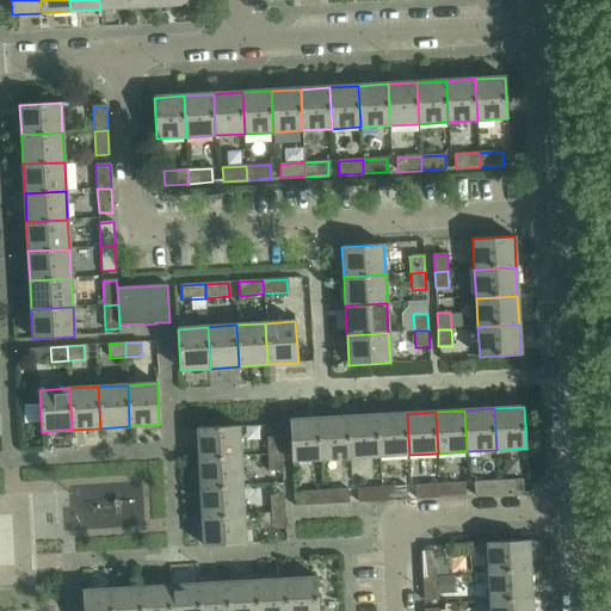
[(407,414),(377,415),(380,457),(409,455),(407,414)]
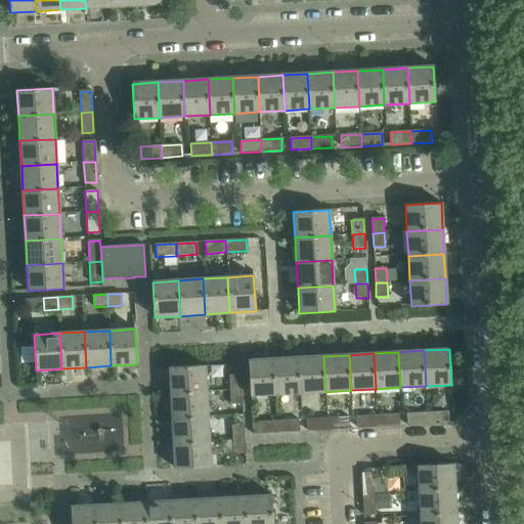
[(323,356),(299,357),(301,393),(325,392),(323,356)]
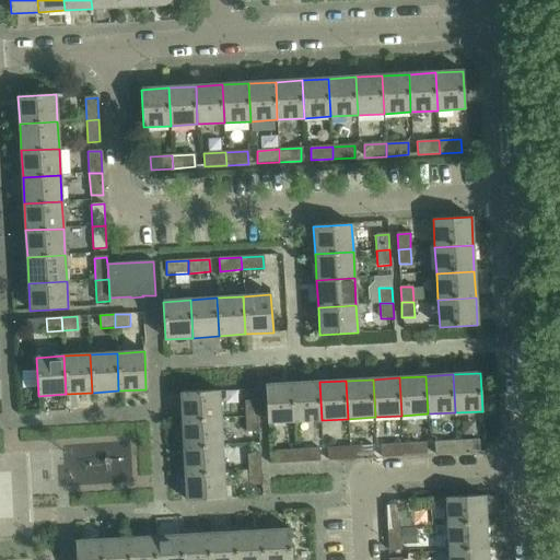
[(319,382),(292,384),(294,421),(322,420),(319,382)]
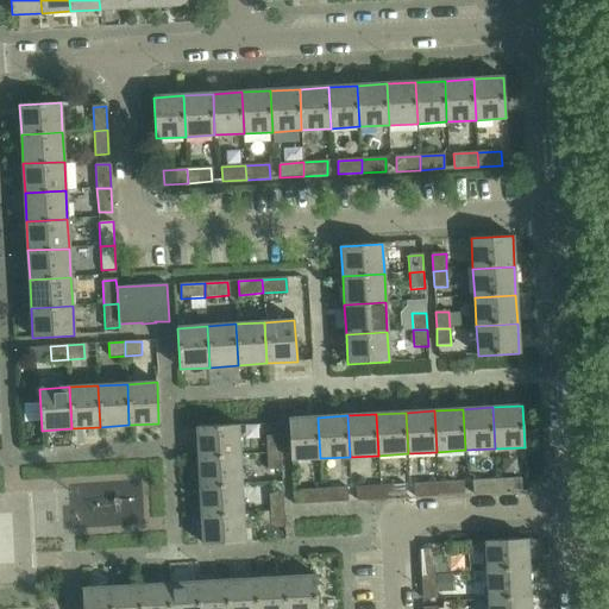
[(320,458),(318,418),(288,419),(290,460),(320,458)]
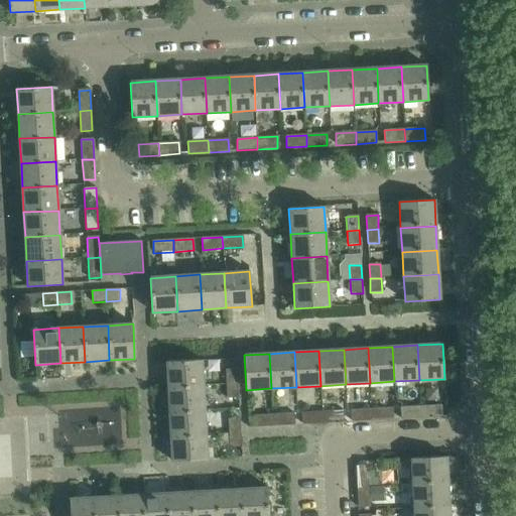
[(166,362),(168,387),(203,385),(202,360),(166,362)]
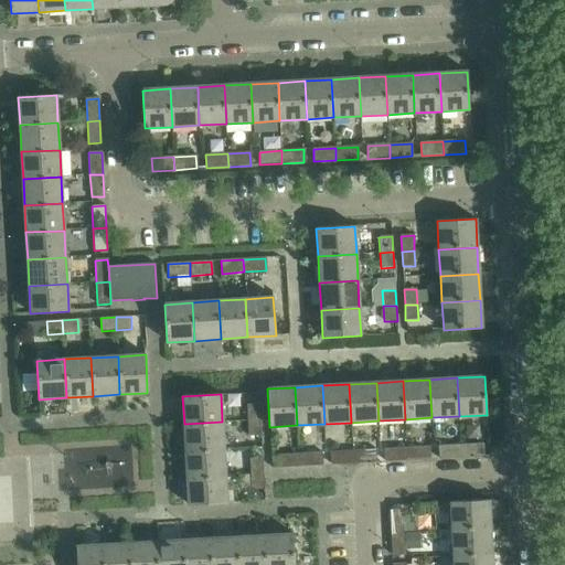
[(246,405),(247,420),(260,420),(259,405),(246,405)]
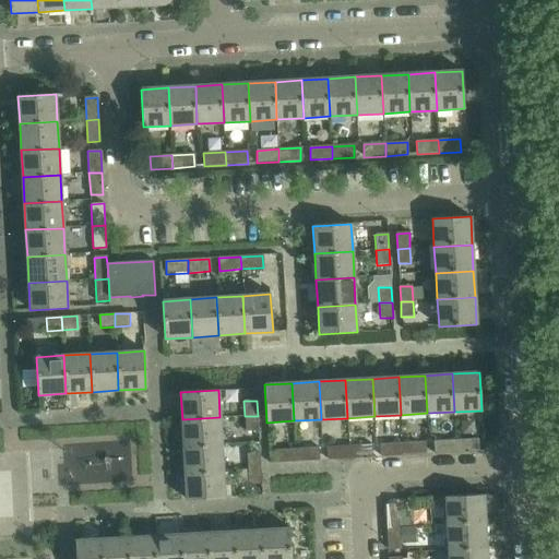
[(258,416),(245,416),(246,431),(259,431),(258,416)]
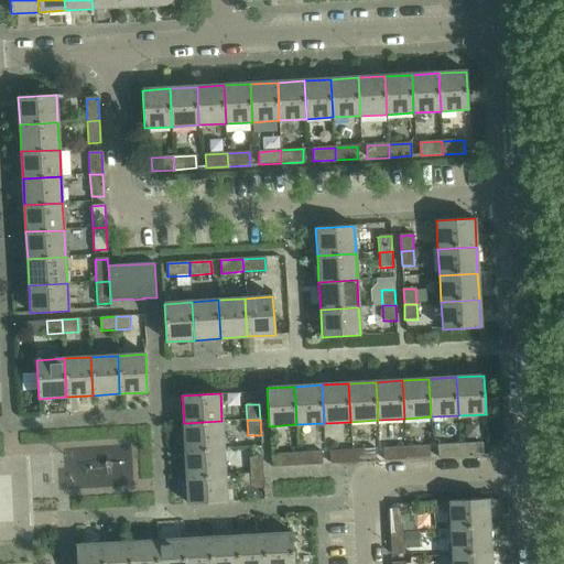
[(221,421),(184,423),(185,449),(223,448),(221,421)]
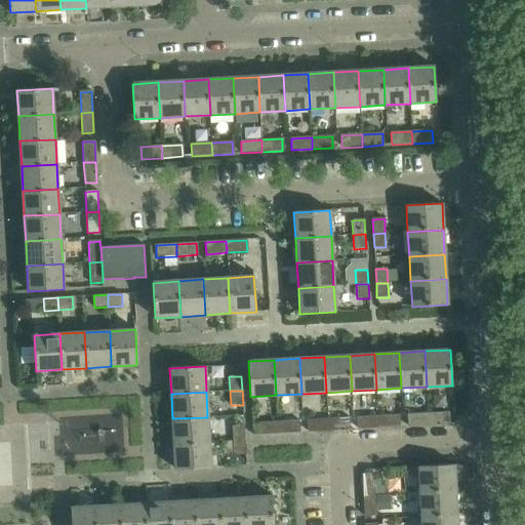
[(448,412),(428,413),(429,426),(449,425),(448,412)]
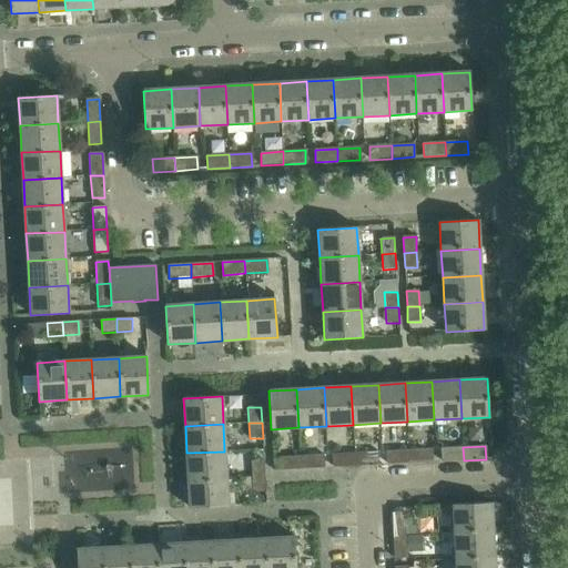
[(464,460),(463,447),(440,449),(442,462),(464,460)]
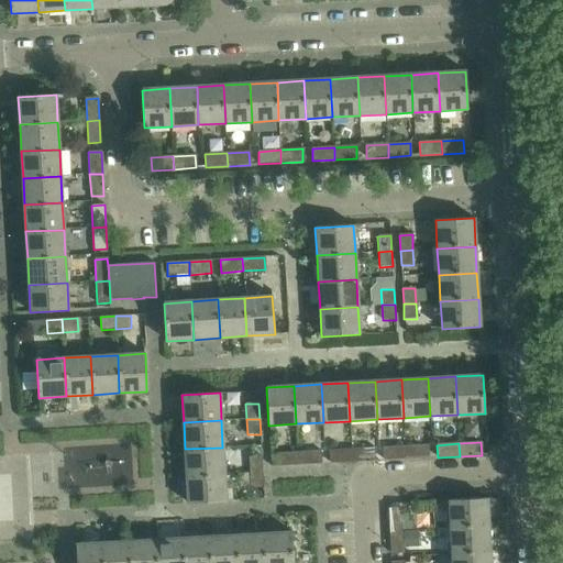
[(427,445),(405,446),(406,460),(428,459),(427,445)]
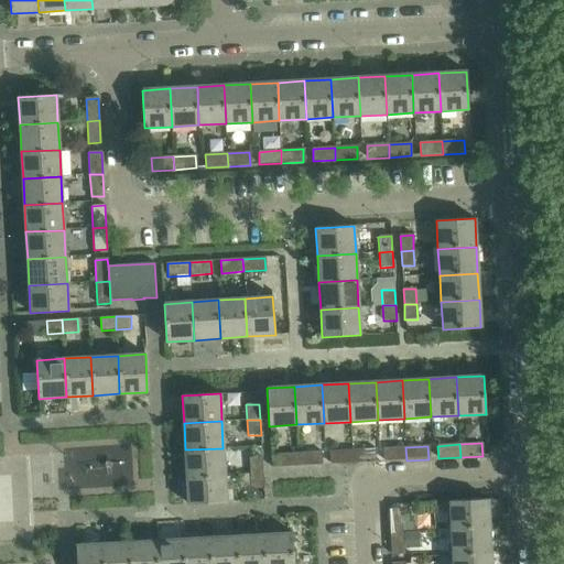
[(407,461),(405,447),(383,448),(384,462),(407,461)]
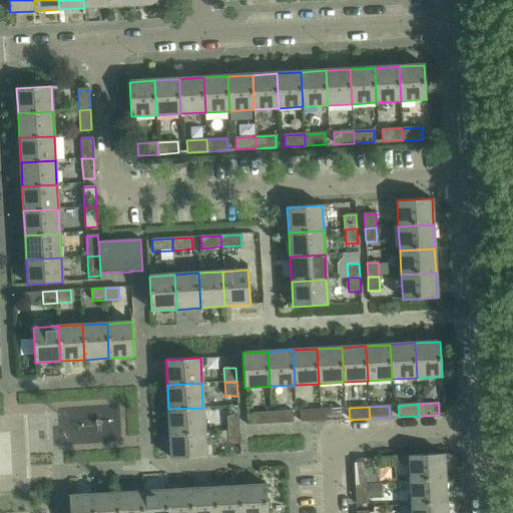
[(202,408),(168,409),(169,434),(204,432),(202,408)]
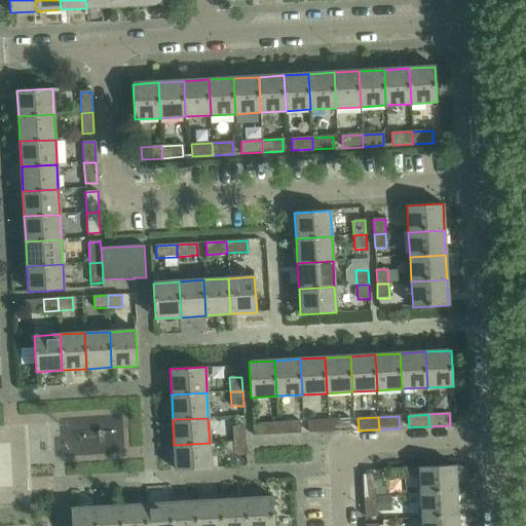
[(349,419),(329,420),(329,431),(349,430),(349,419)]
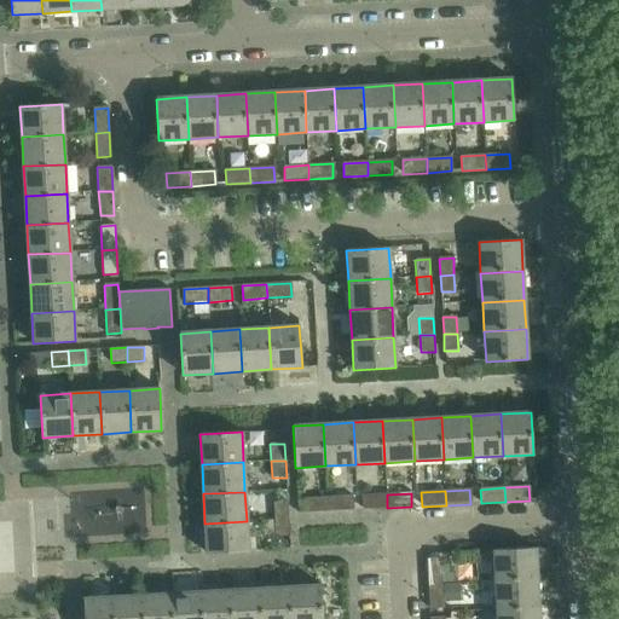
[(387,508),(387,495),(363,496),(363,510),(387,508)]
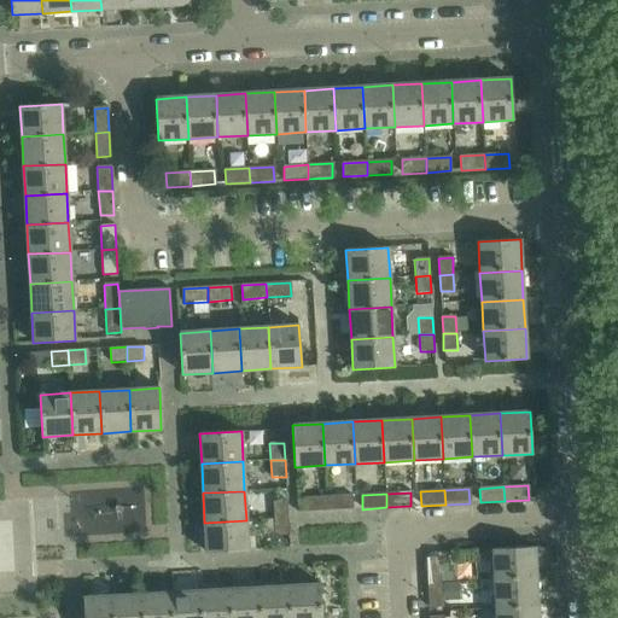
[(351,495),(327,497),(327,511),(351,509),(351,495)]
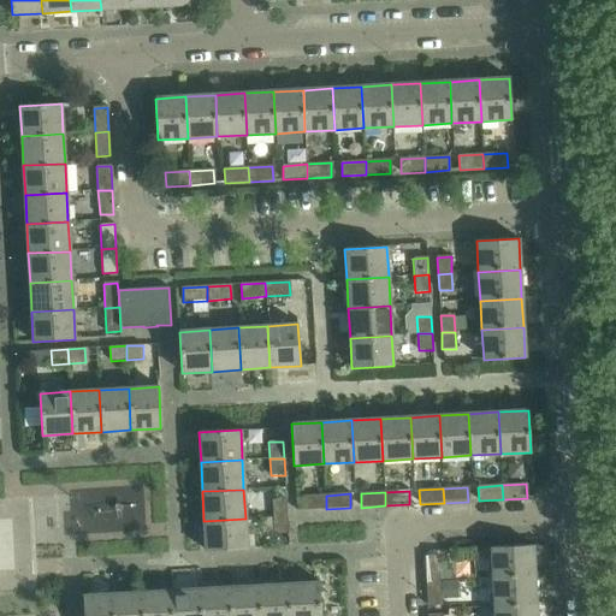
[(326,509),(326,496),(302,497),(302,510),(326,509)]
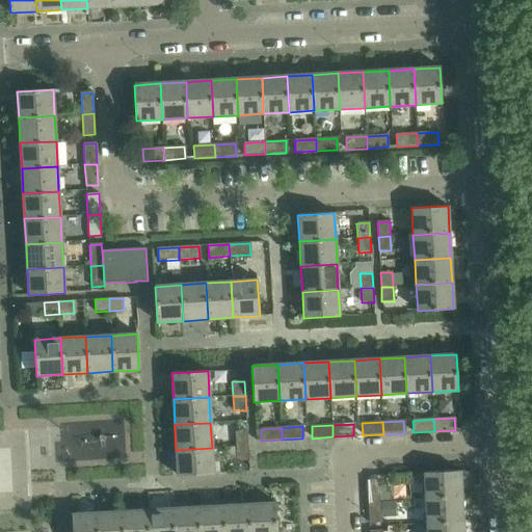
[(235,432),(236,447),(247,446),(247,431),(235,432)]
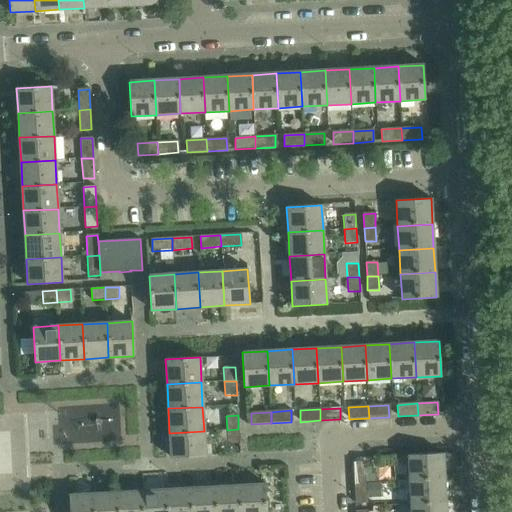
[(238,429),(227,430),(228,444),(239,443),(238,429)]
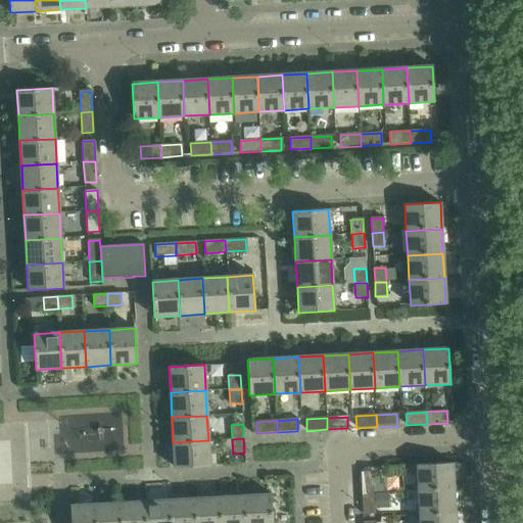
[(208,440),(173,442),(175,468),(209,466),(208,440)]
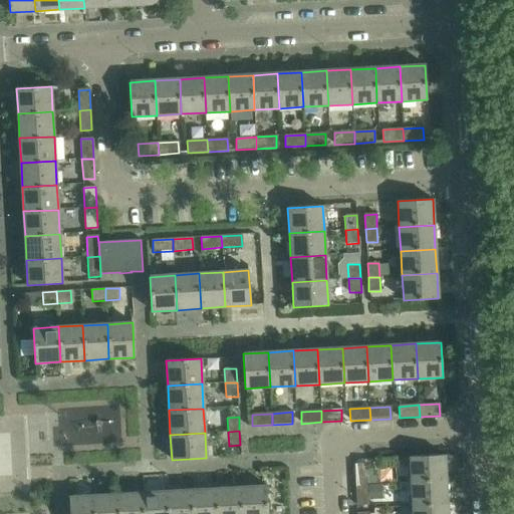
[(445,455),(410,457),(411,482),(446,480),(445,455)]
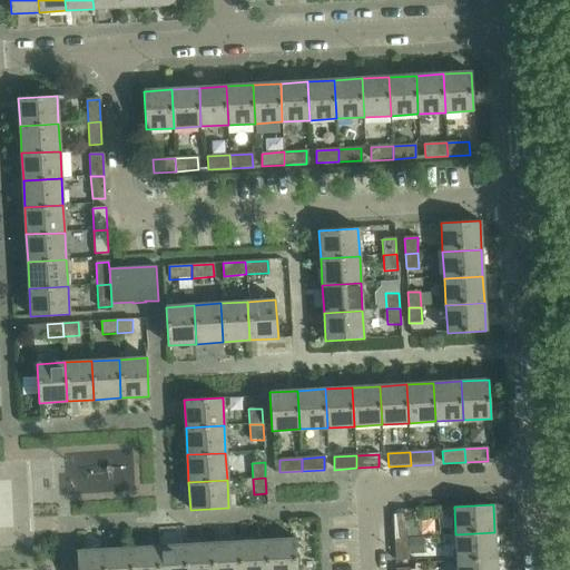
[(393,516),(394,538),(408,538),(405,516),(393,516)]
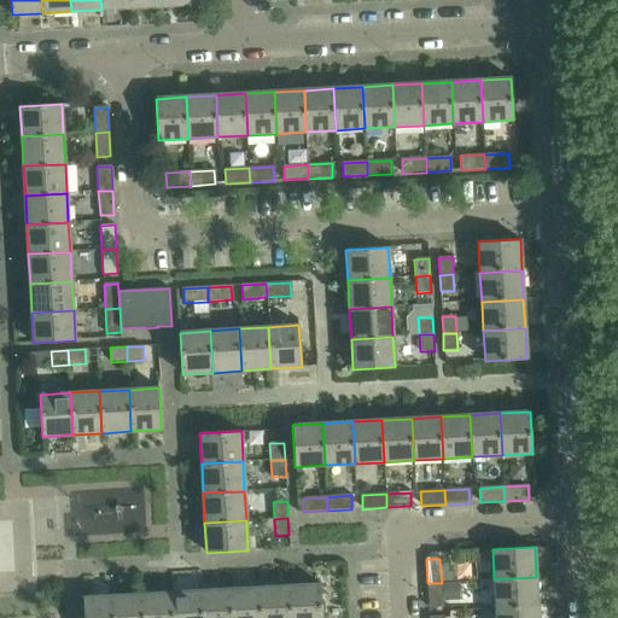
[(494,579),(496,610),(537,607),(536,577),(494,579)]
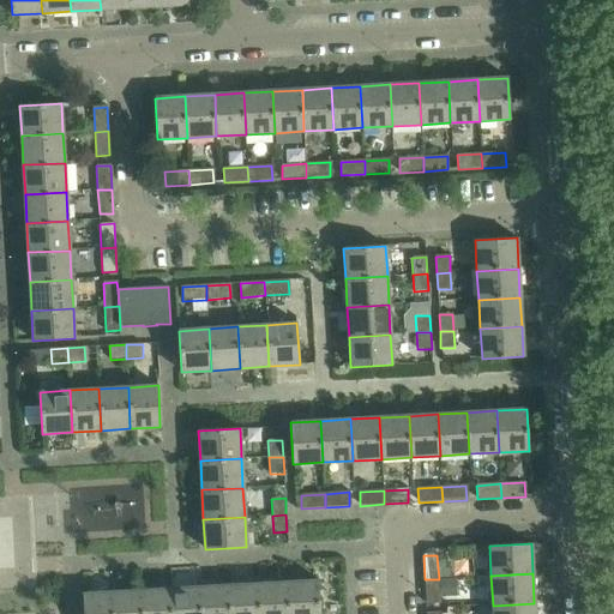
[(439,579),(425,579),(426,603),(440,603),(439,579)]
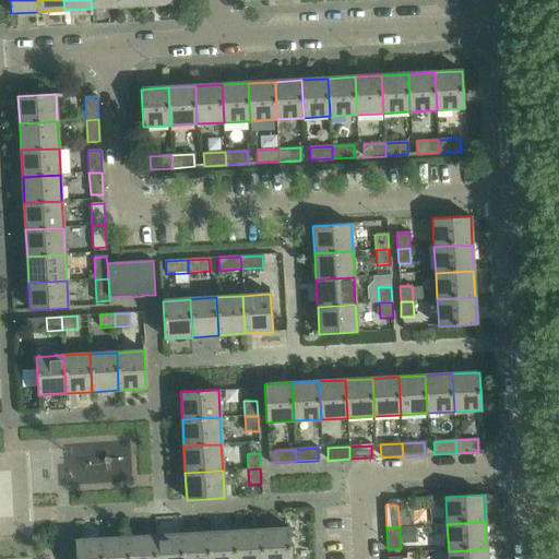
[(290,558),(289,528),(262,530),(263,558),(290,558)]
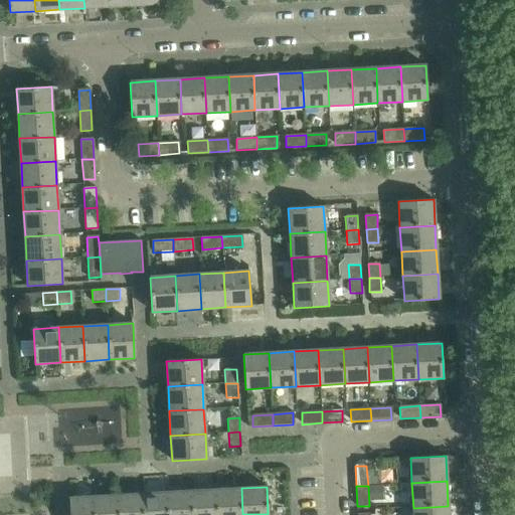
[(242,514),(241,488),(216,490),(217,514),(242,514)]
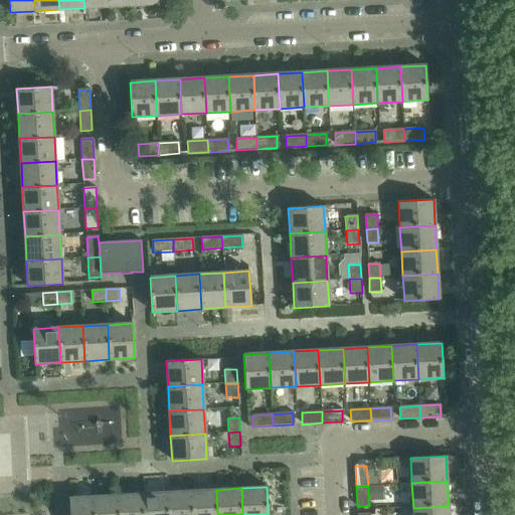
[(217,514),(216,490),(192,491),(193,514),(217,514)]
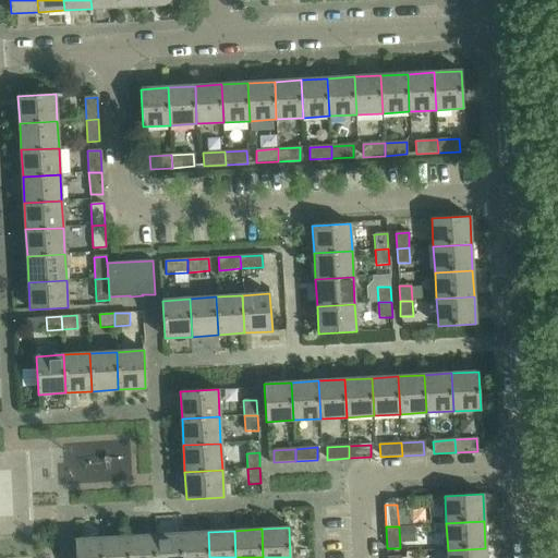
[(209,557),(208,532),(182,533),(183,557),(209,557)]
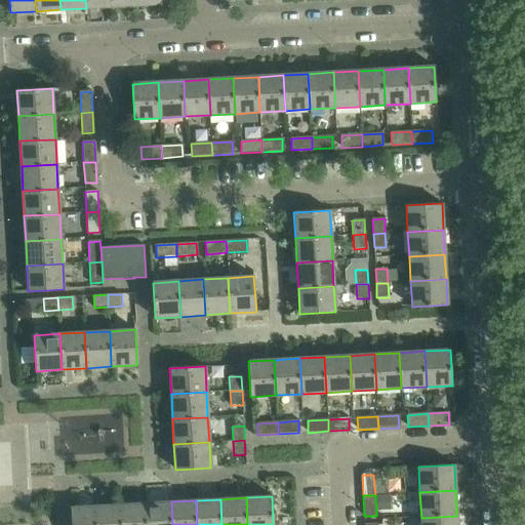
[(172,524),(171,501),(147,503),(147,524),(172,524)]
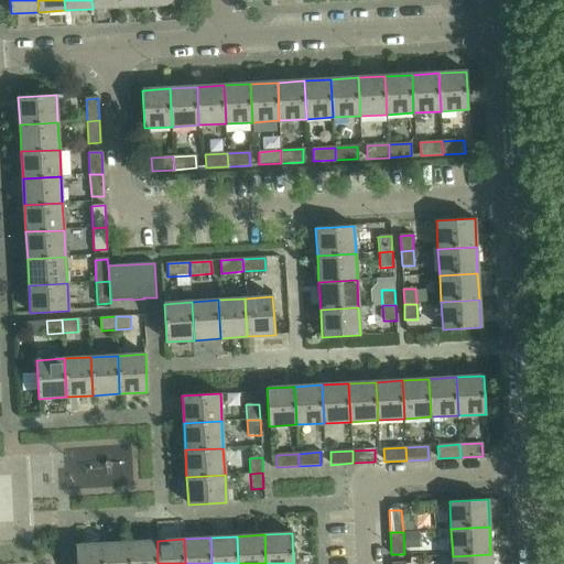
[(158,563),(158,541),(130,542),(131,563),(158,563)]
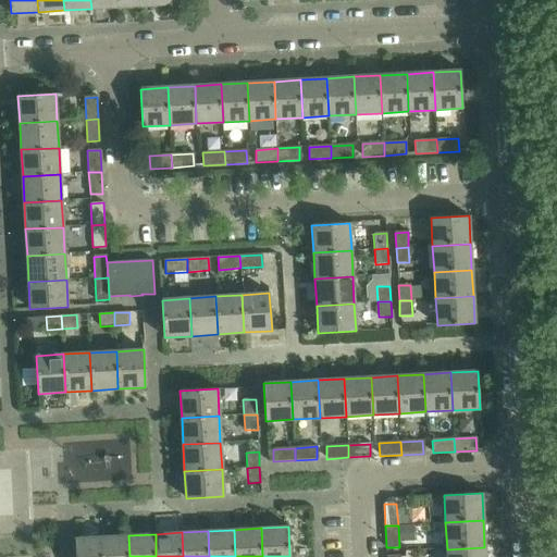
[(130,556),(128,535),(102,537),(102,556),(130,556)]
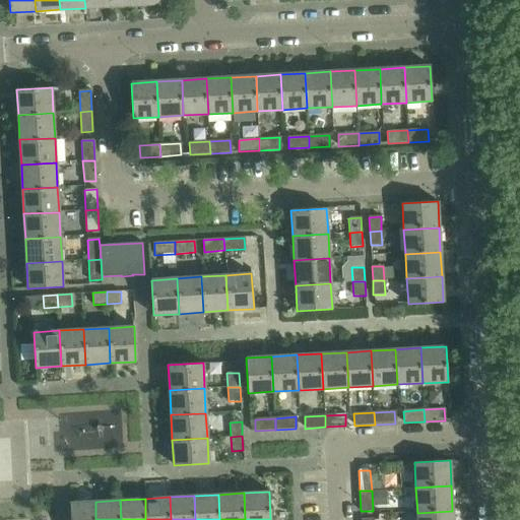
[(95,519),(95,502),(70,503),(70,519),(95,519)]
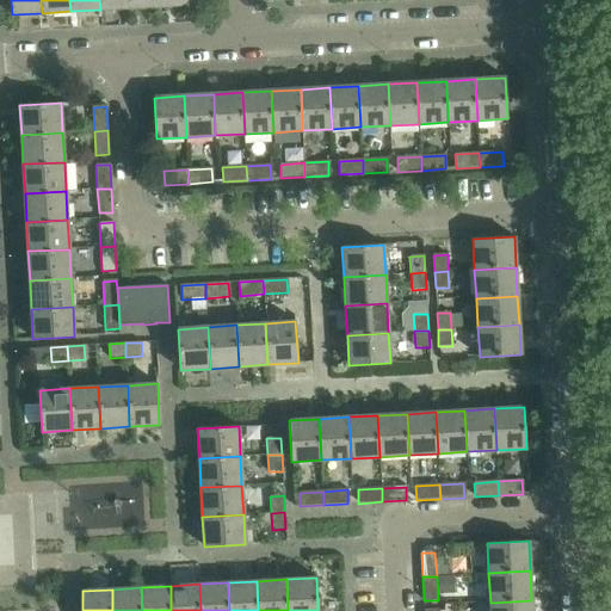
[(531,610),(531,600),(491,603),(491,610),(531,610)]
